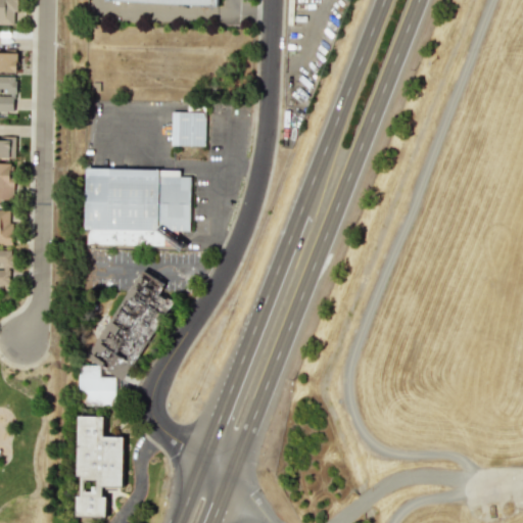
[(0,0),(0,24),(15,25),(15,0),(0,0)]
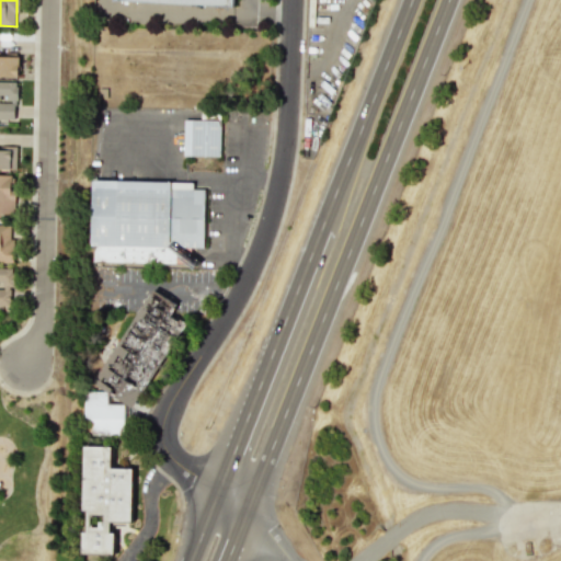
[(0,76),(18,76),(18,57),(0,56),(0,76)]
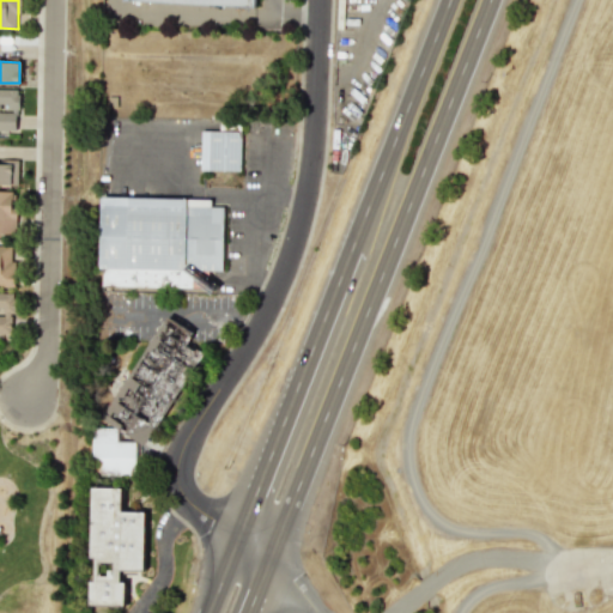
[(18,89),(0,89),(0,129),(16,131),(16,113),(1,111),(1,108),(18,108),(18,89)]
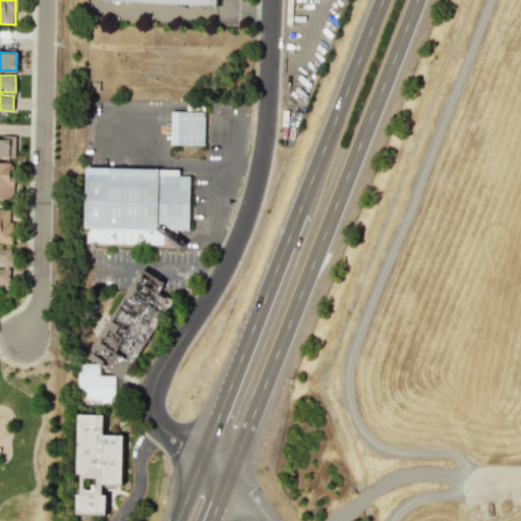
[(170,145),(205,145),(205,111),(170,111),(170,145)]
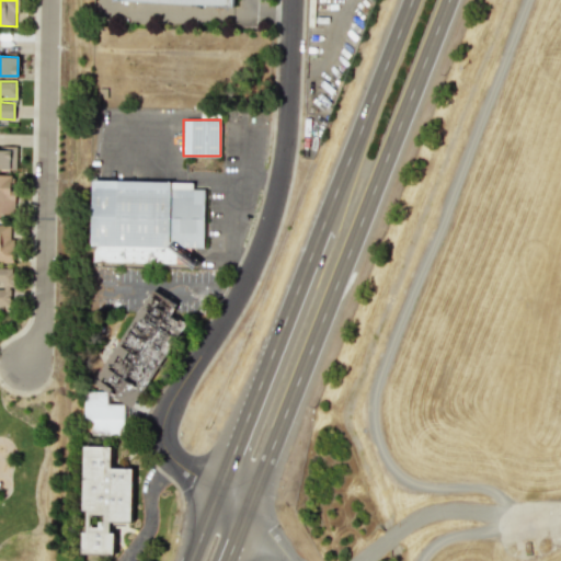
[(0,169),(15,169),(15,148),(0,147),(0,169)]
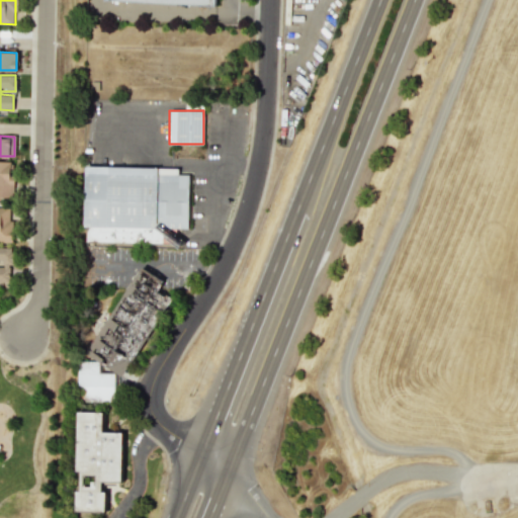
[(0,197),(12,198),(13,162),(0,161),(0,197)]
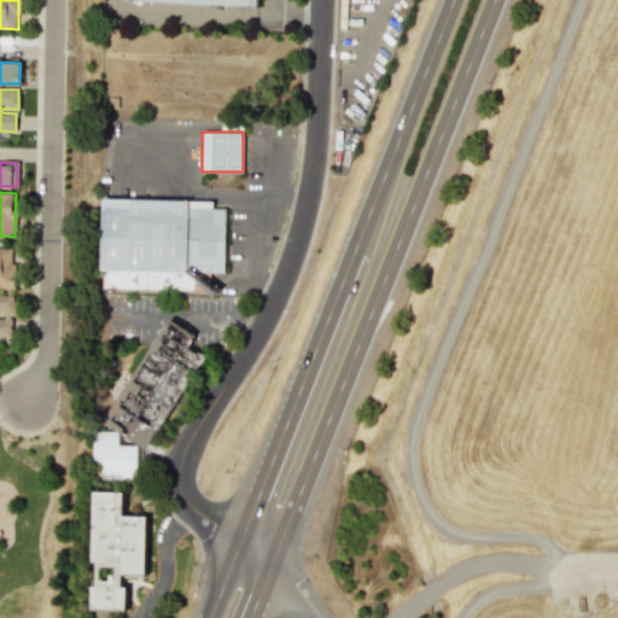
[(101,285),(222,287),(225,204),(104,203),(101,285)]
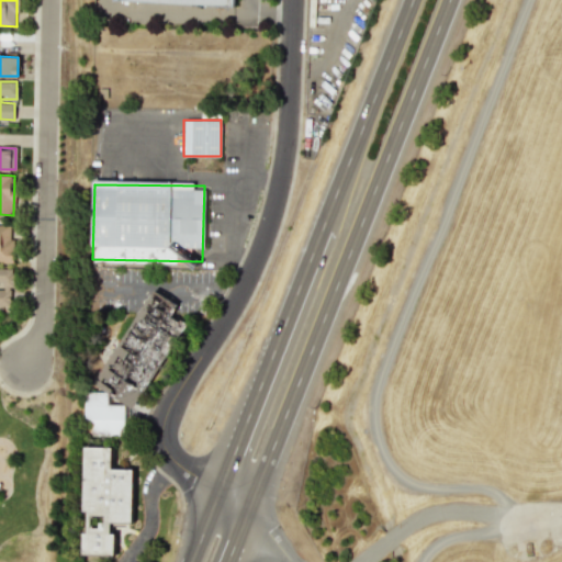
[(0,262),(12,262),(13,225),(0,224),(0,262)]
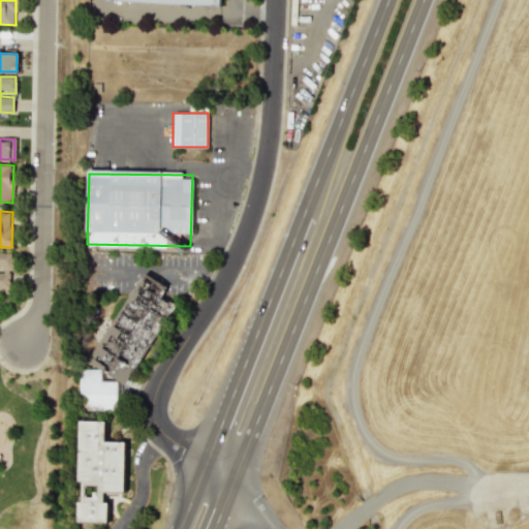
[(0,288),(10,288),(10,252),(0,252),(0,288)]
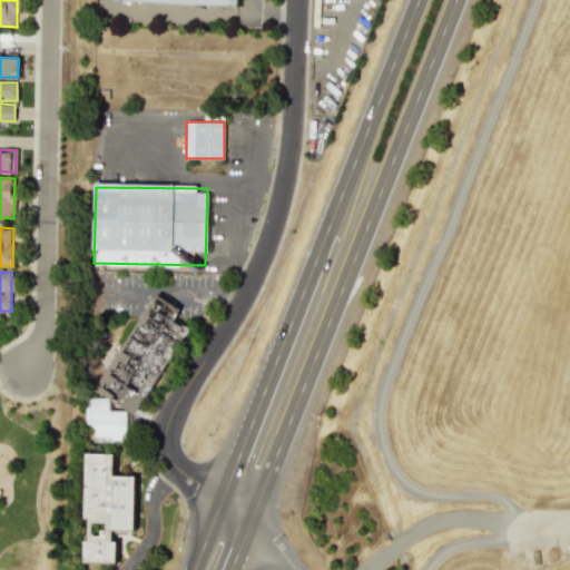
[(146,414),(200,333),(159,306),(106,386),(146,414)]
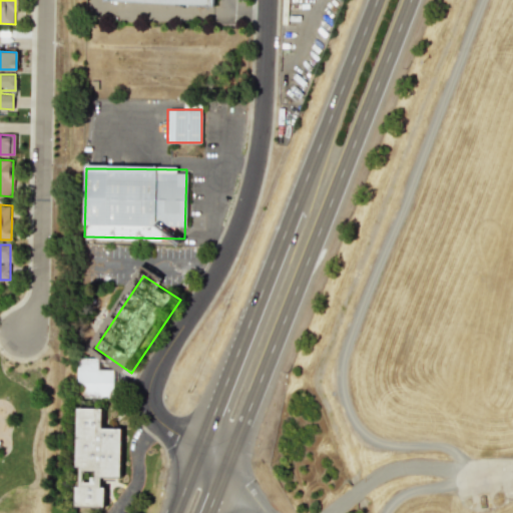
[(113,370),(97,370),(98,359),(77,358),(76,395),(112,396),(113,370)]
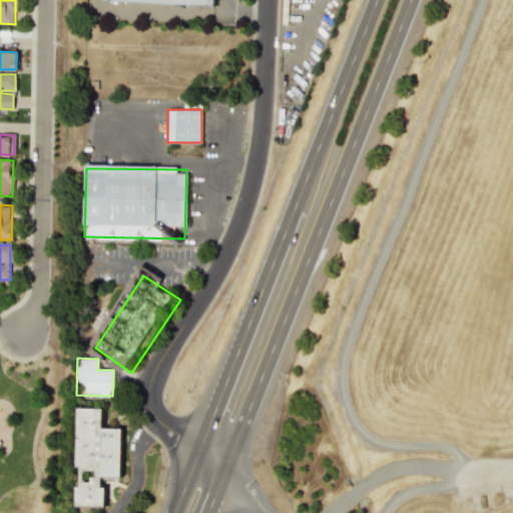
[(119,429),(102,428),(102,408),(76,408),(75,467),(79,467),(79,487),(74,487),(74,506),(102,507),(102,478),(119,478),(119,429)]
